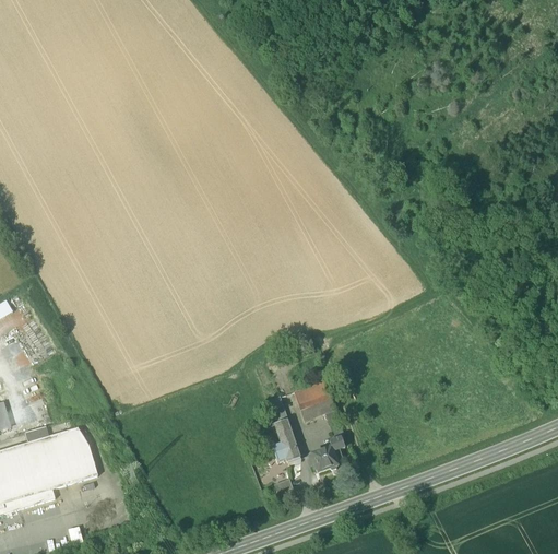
[(289,344),(273,351),(276,360),(293,354),(289,344)]
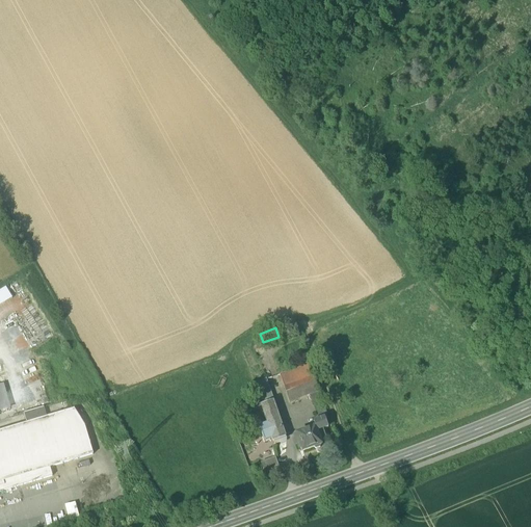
[(272,397),(253,341),(240,345),(260,401),(272,397)]
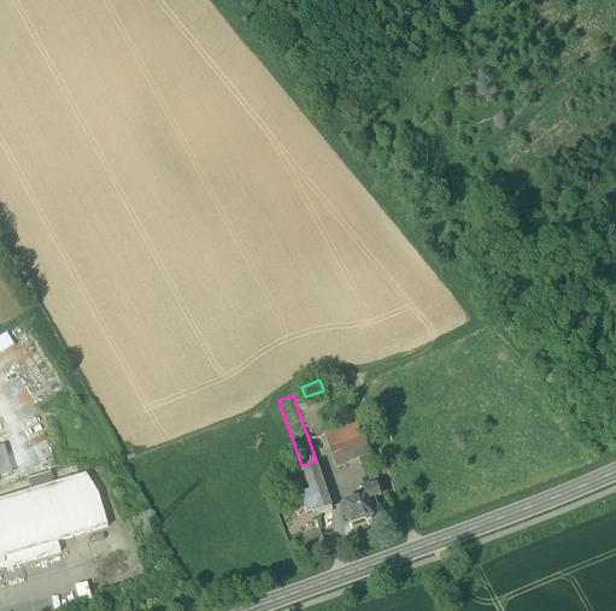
[(323,429),(328,444),(362,432),(357,417),(323,429)]
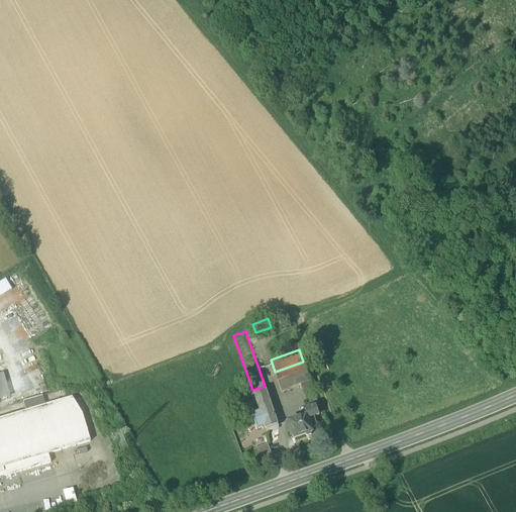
[(303,362),(275,372),(280,386),(299,380),(308,377),(303,362)]
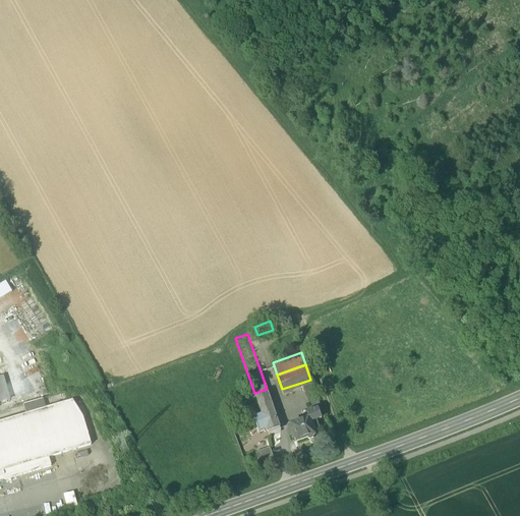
[(310,380),(301,383),(309,405),(316,403),(319,402),(310,380)]
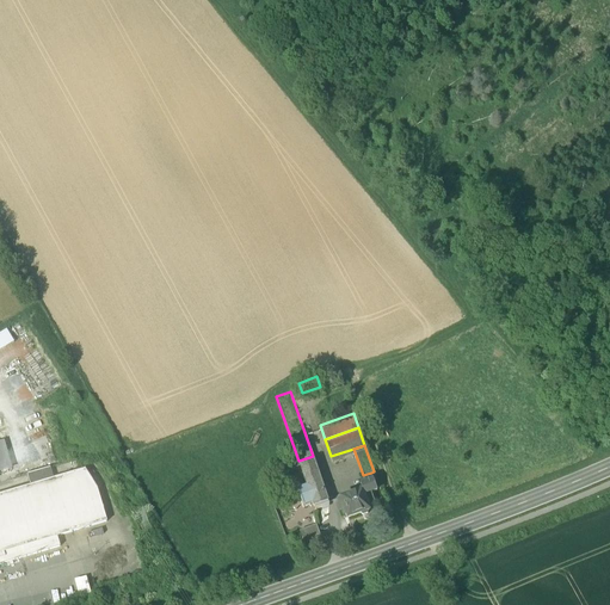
[(327,499),(313,456),(299,461),(306,481),(295,485),(300,499),(310,495),(314,504),(327,499)]
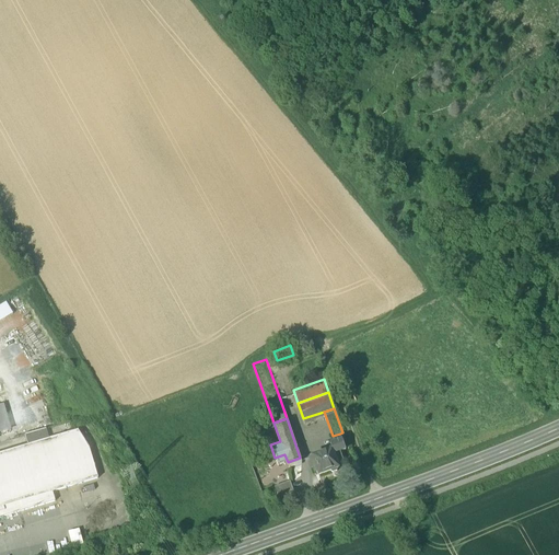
[(45,425),(24,431),(27,442),(48,436),(45,425)]
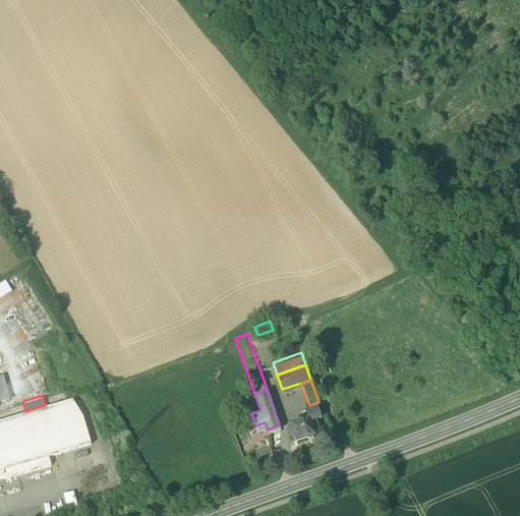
[(25,411),(0,418),(0,473),(4,472),(2,467),(91,441),(82,412),(72,397),(45,405),(25,411)]
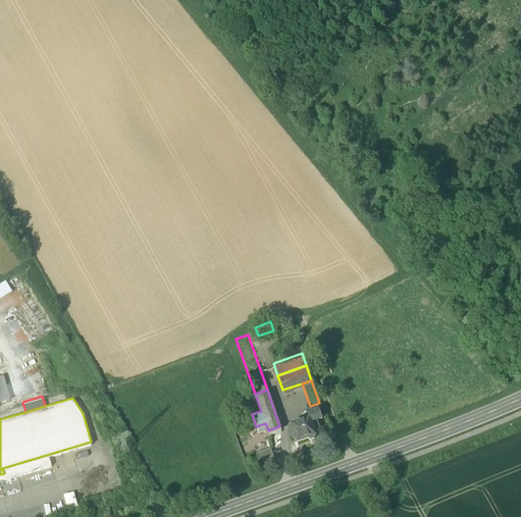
[(321,416),(317,404),(310,406),(304,408),(306,416),(308,421),(321,416)]
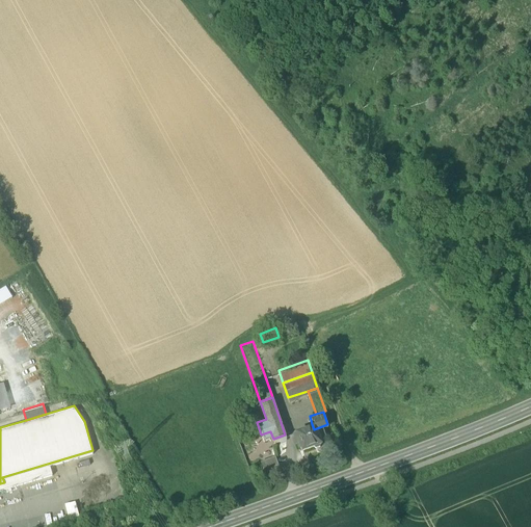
[(312,424),(292,431),(299,450),(319,442),(314,429),(312,424)]
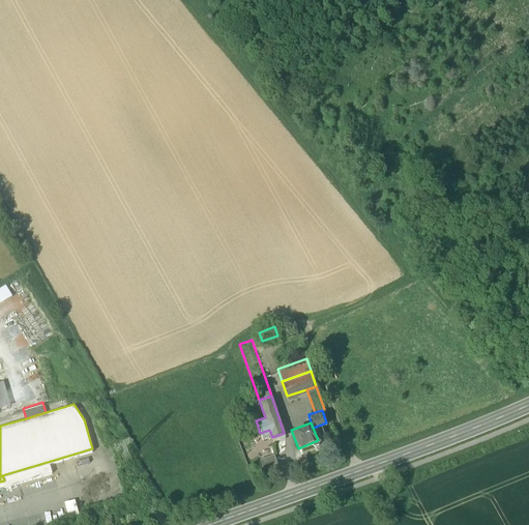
[(272,453),(258,458),(262,466),(275,460),(272,453)]
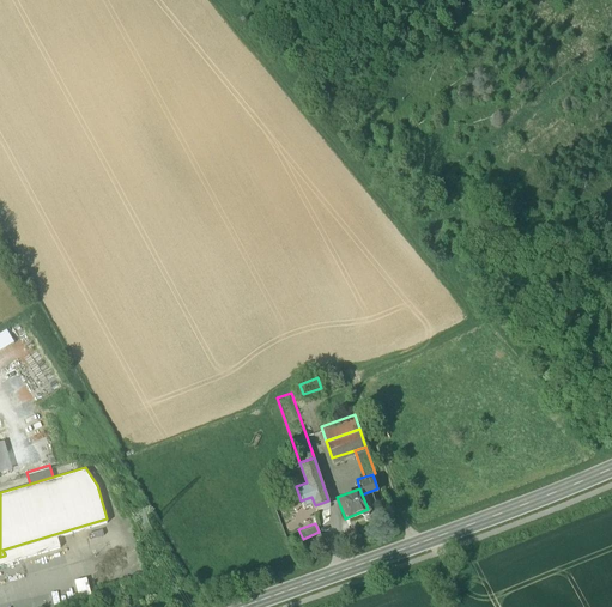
All buildings are outlined.
